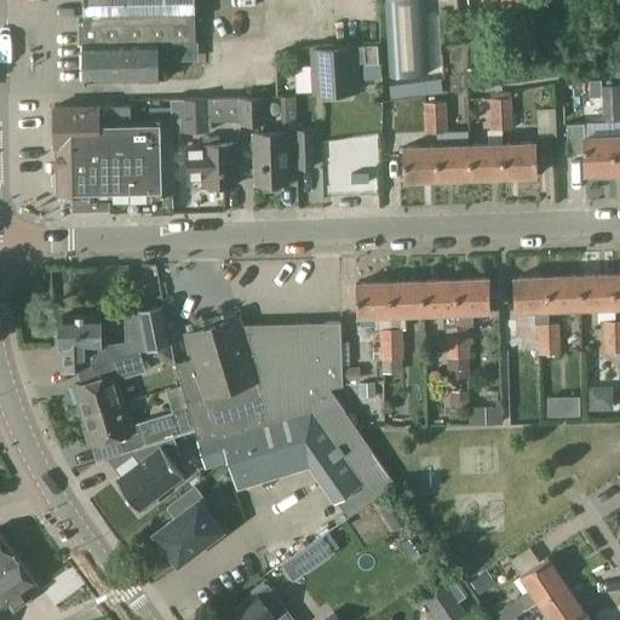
[(194,0),(81,0),(82,21),(79,21),(79,44),(84,44),(85,81),(156,81),(156,78),(167,78),(167,42),(194,42),(194,0)]
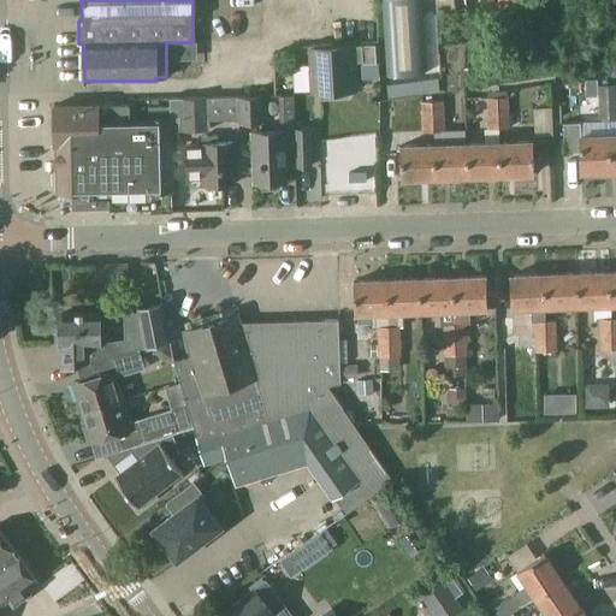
[(171,80),(226,78),(226,51),(253,51),(253,23),(279,23),(279,0),(195,0),(195,51),(171,52),(171,80)]
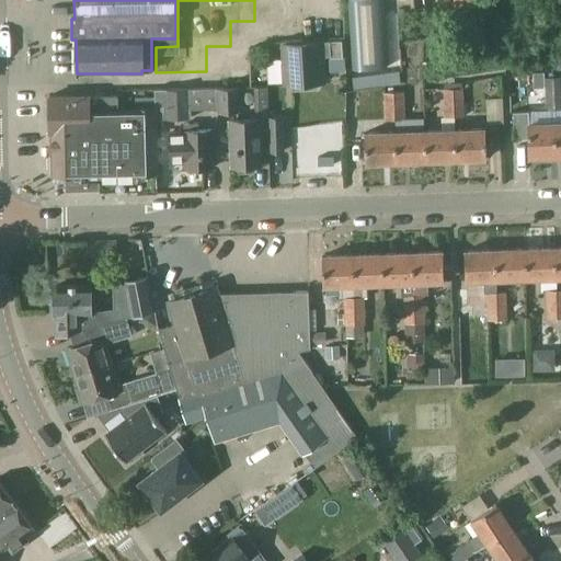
[(348,0),(352,69),(386,68),(381,0),(348,0)]
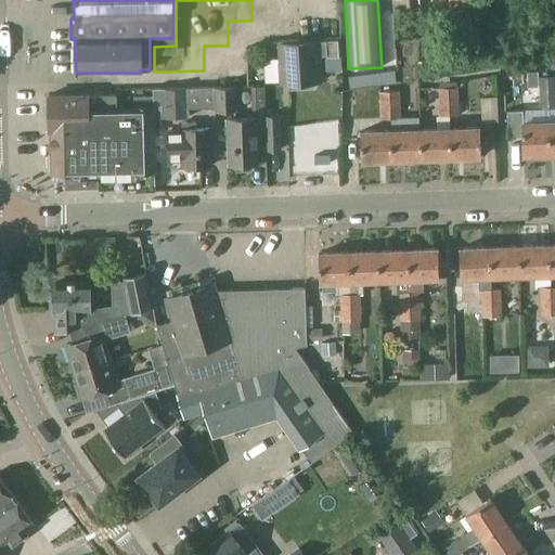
[(313,84),(313,59),(313,43),(279,43),(279,59),(285,59),(285,87),(287,90),(311,90),(313,87),(313,84)]
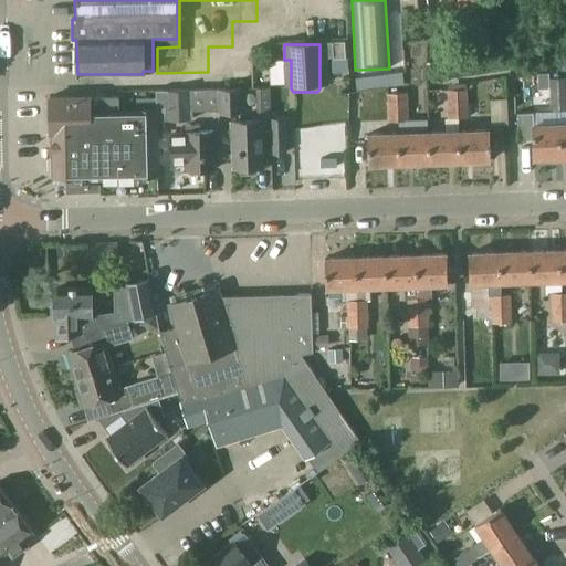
[(346,44),(320,44),(320,60),(346,60),(346,44)]
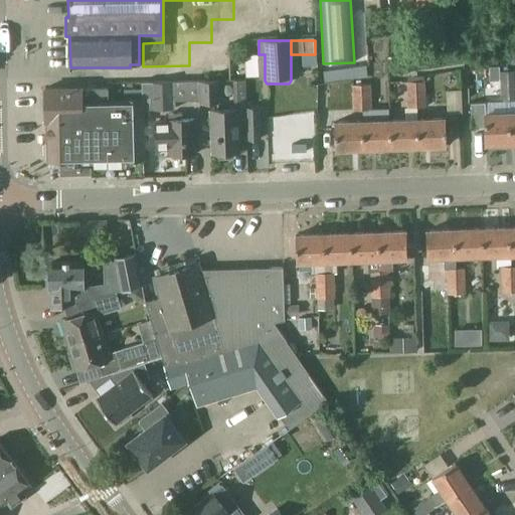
[(300,66),(299,78),(313,79),(313,67),(300,66)]
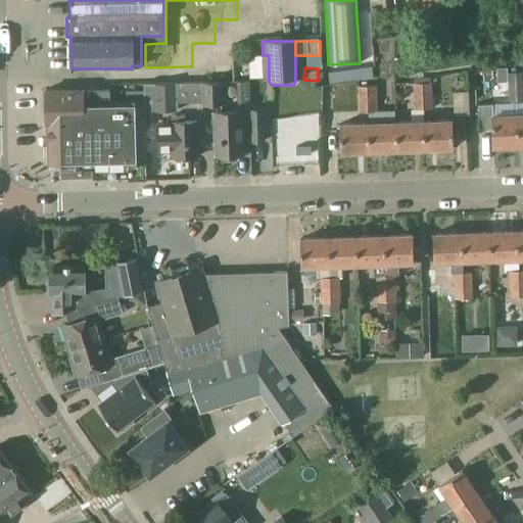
[(508,83),(508,73),(508,67),(496,68),(496,84),(508,83)]
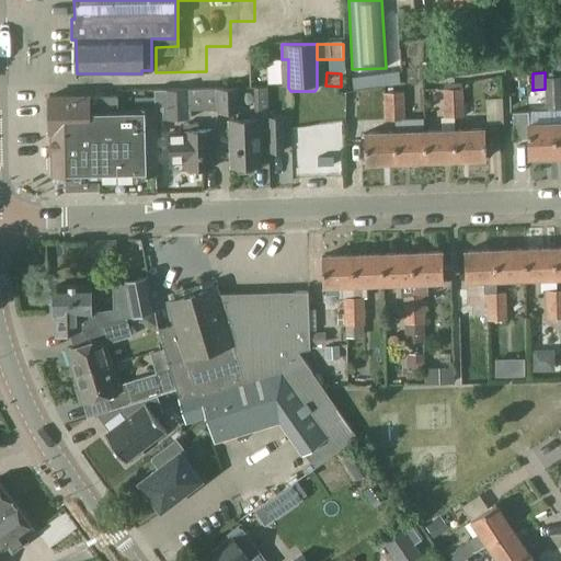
[(147,89),(147,73),(78,76),(78,91),(147,89)]
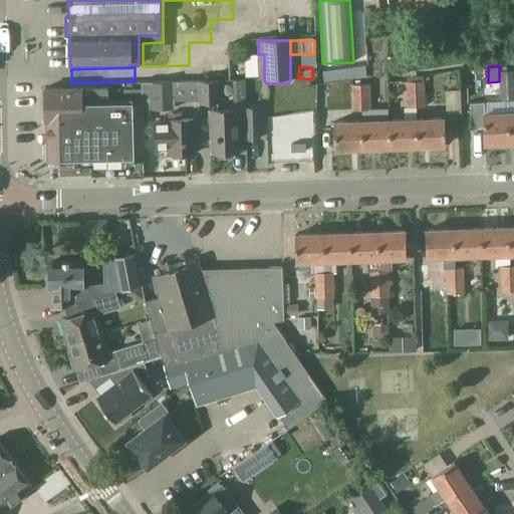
[(513,85),(513,70),(513,71),(513,70),(508,71),(500,71),(499,71),(499,81),(500,86),(513,85)]
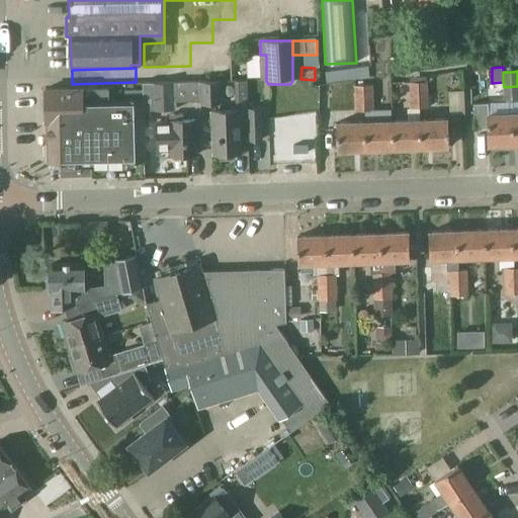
[(222,82),(202,82),(202,106),(223,105),(222,82)]
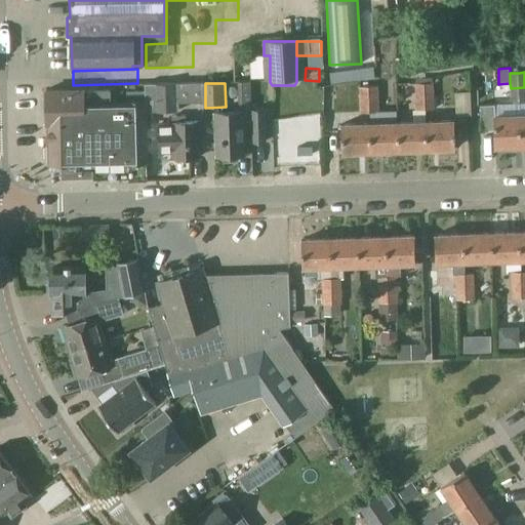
[(435,95),(434,83),(425,83),(423,83),(414,84),(415,96),(425,96),(433,96),(435,95)]
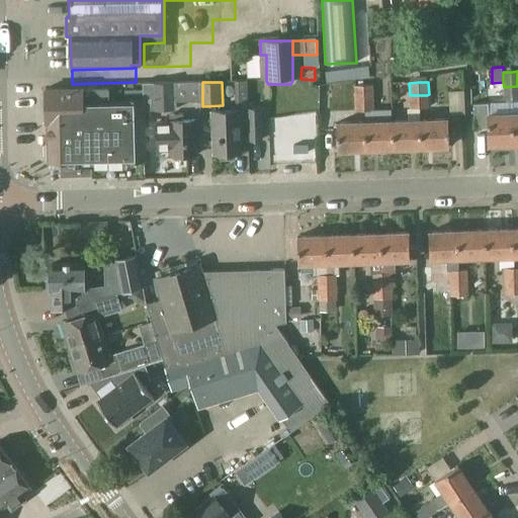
[(174,83),(142,84),(143,108),(175,107),(174,83)]
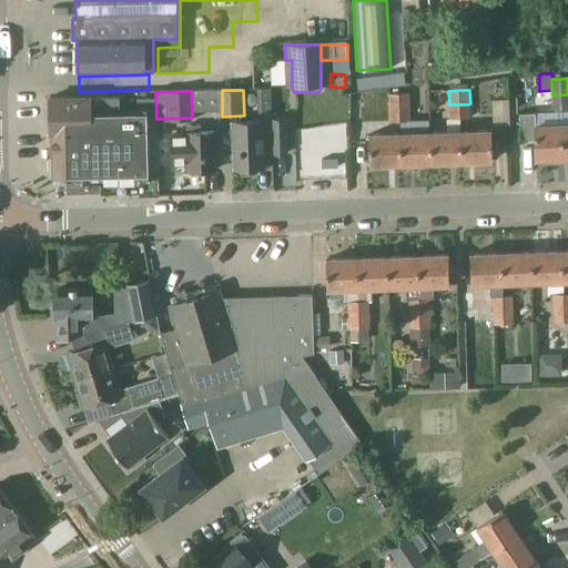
[(119,111),(119,94),(49,97),(50,132),(51,175),(74,175),(74,182),(82,182),(82,183),(100,183),(100,193),(138,192),(138,194),(159,194),(156,119),(155,92),(153,92),(153,108),(137,109),(137,110),(119,111)]
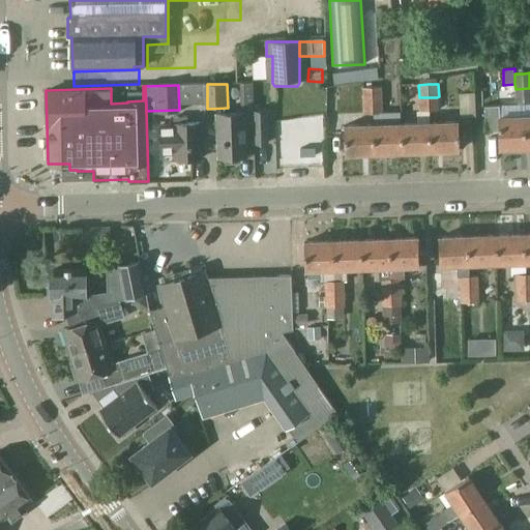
[(380,100),(382,100),(382,87),(362,87),(362,100),(364,100),(373,100),(380,100)]
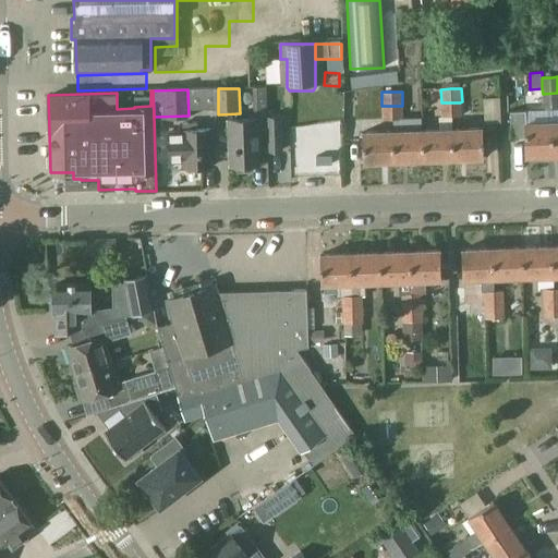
[(557,109),(557,93),(543,94),(543,110),(553,110),(557,109)]
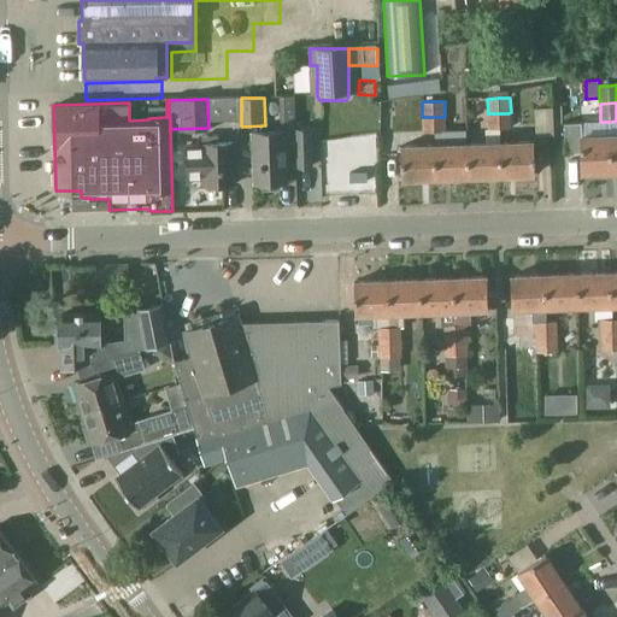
[(534,110),(534,139),(553,139),(552,110),(534,110)]
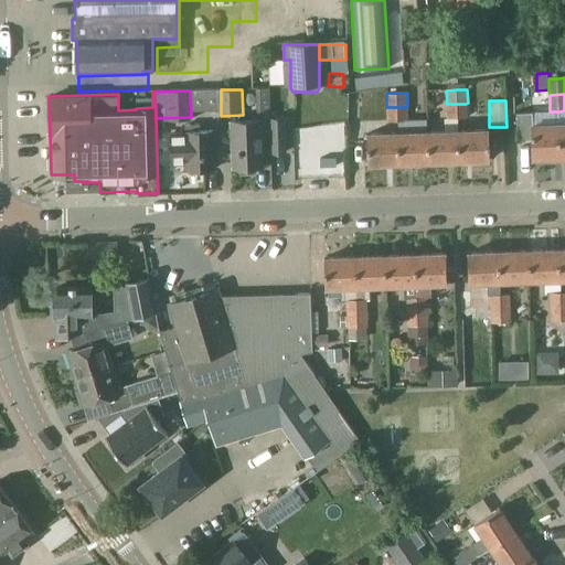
[(468,117),(468,103),(466,104),(457,104),(447,104),(447,118),(468,117)]
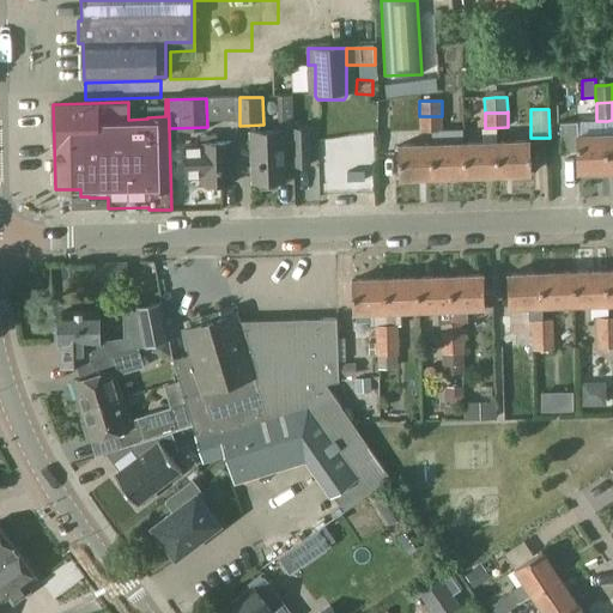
[(443,131),(442,116),(439,116),(431,116),(422,116),(419,116),(420,132),(431,132),(432,132),(443,131)]
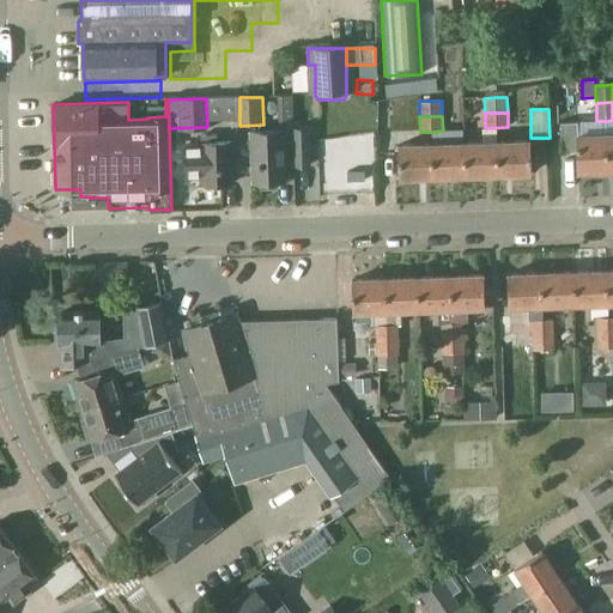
[(607,135),(607,121),(596,121),(592,121),(592,135),(578,137),(578,122),(560,122),(562,152),(578,151),(580,171),(608,170),(607,135)]
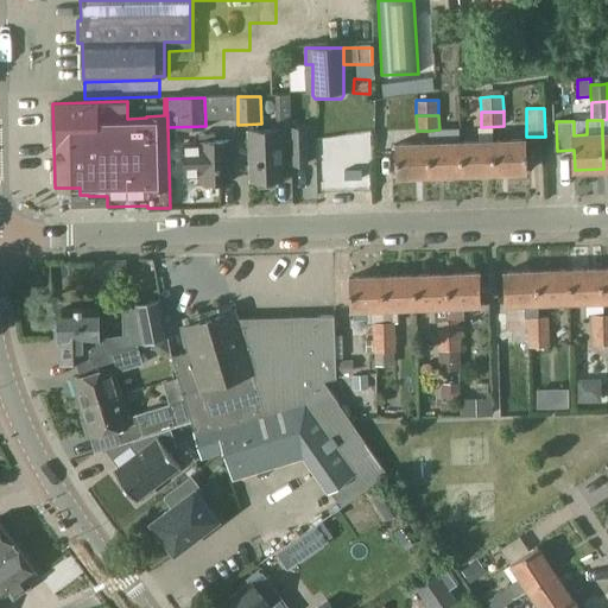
[(310,166),(310,126),(289,126),(289,166),(310,166)]
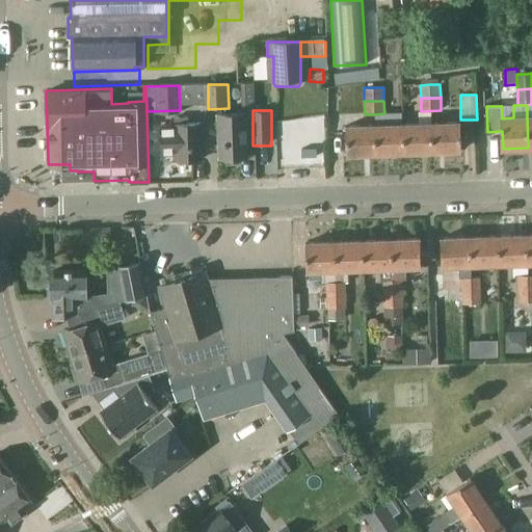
[(245,113),(218,114),(219,158),(222,158),(227,164),(239,163),(243,157),(246,157),(245,113)]
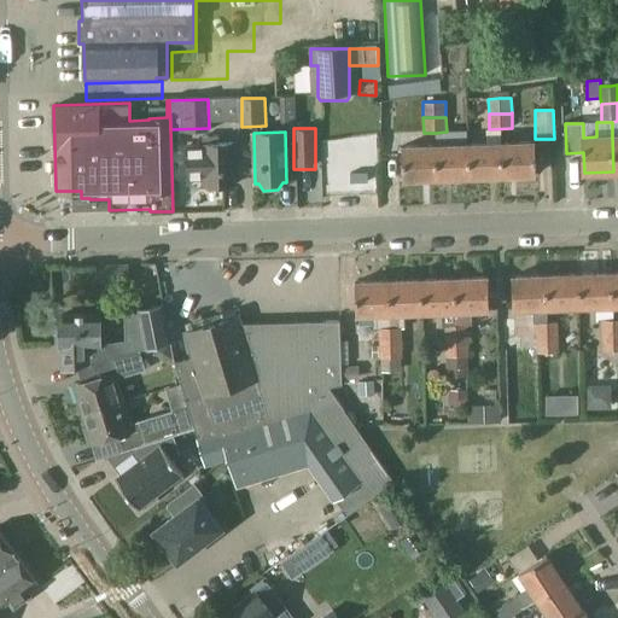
[(453,145),(453,132),(447,132),(436,133),(436,145),(437,178),(470,176),(468,145),(453,145)]
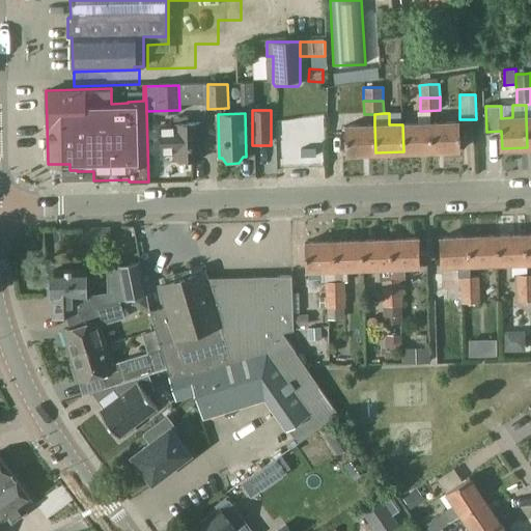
[(283,142),(312,142),(325,142),(324,116),(311,116),(311,128),(283,128),(283,142)]
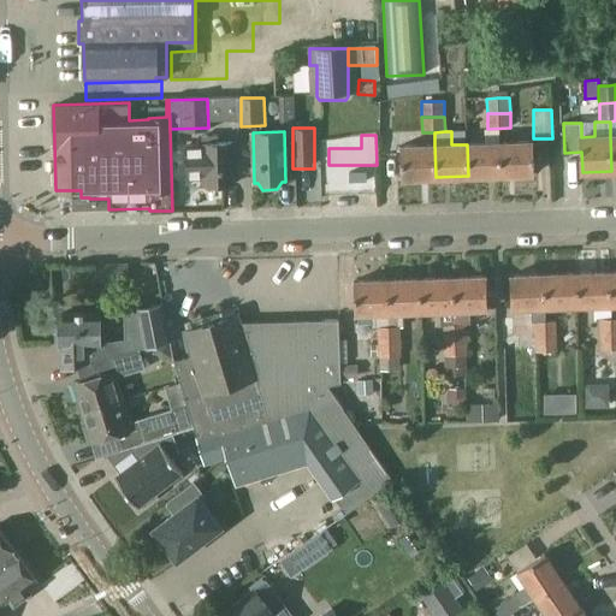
[(218,143),(218,136),(202,136),(202,143),(200,143),(200,144),(185,144),(185,177),(201,177),(201,183),(200,183),(200,185),(234,185),(234,143),(218,143)]
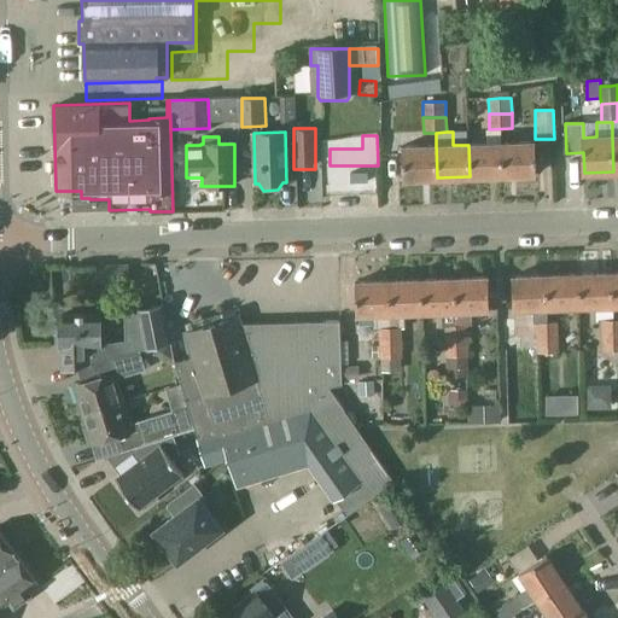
[(501,144),(502,176),(535,175),(535,143),(501,144)]
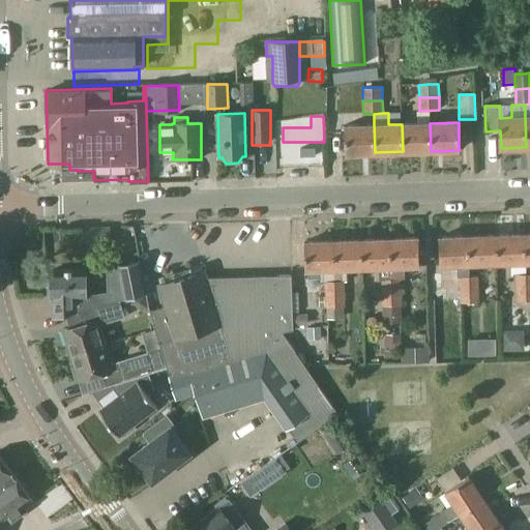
[(431,151),(430,123),(402,124),(403,151),(431,151)]
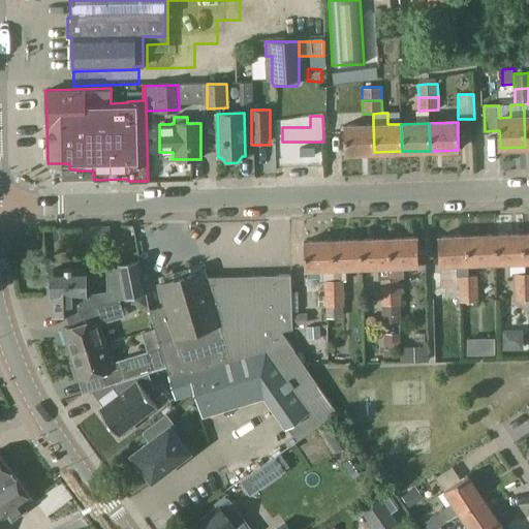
[(345,125),(346,152),(374,152),(373,124),(345,125)]
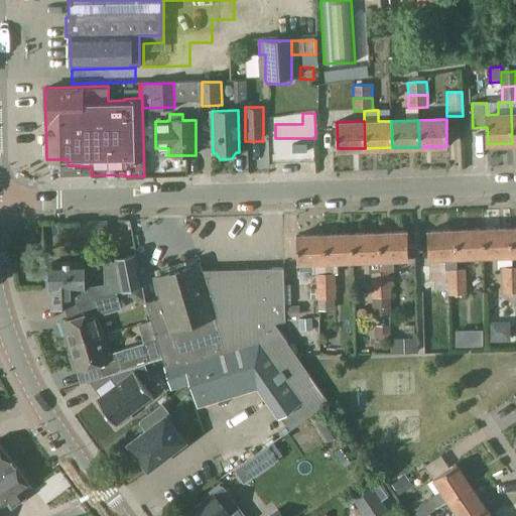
[(453,149),(338,152),(338,167),(453,164),(453,149)]
